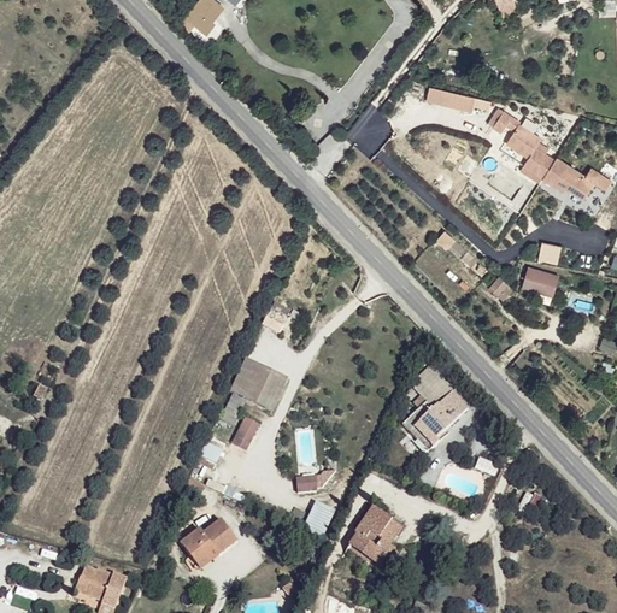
[(472,106),(475,90),(428,84),(425,99),(472,106)]
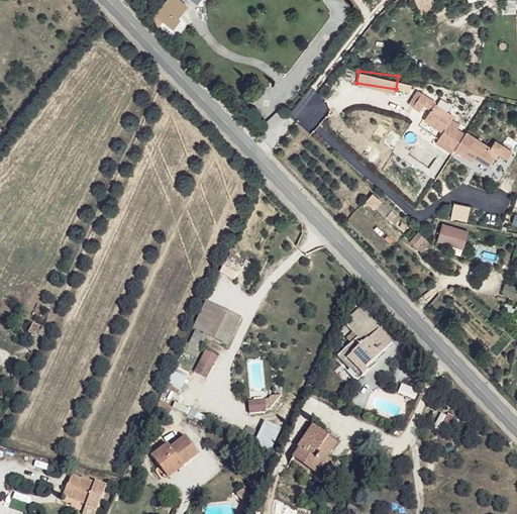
[(441,128),(435,140),(489,167),(496,151),(508,157),(513,146),(495,137),(492,142),(457,125),(459,120),(451,116),(455,108),(415,89),(410,100),(428,109),(423,119),(441,128)]
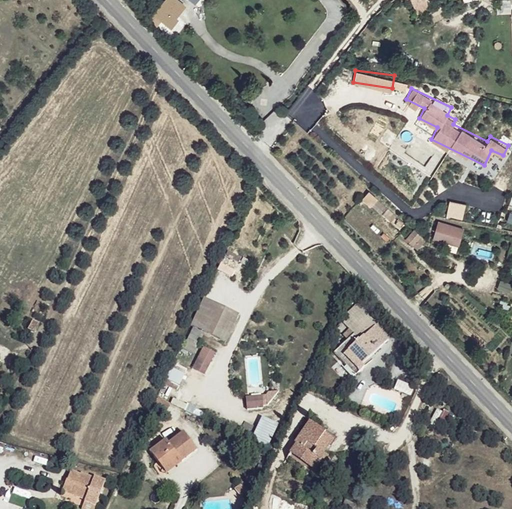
[(367,188),(360,195),(370,205),(377,197),(367,188)]
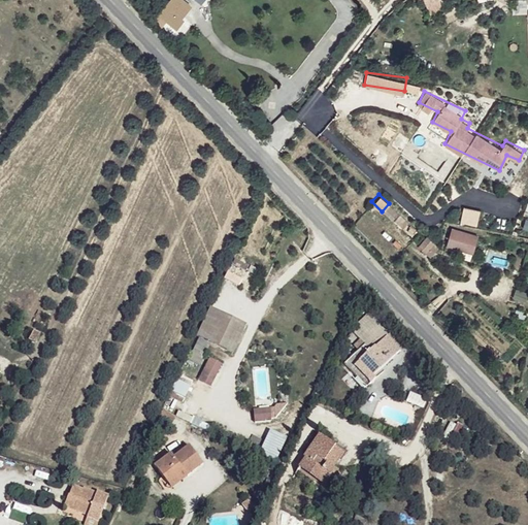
[(459,219),(476,223),(481,207),(463,203),(459,219)]
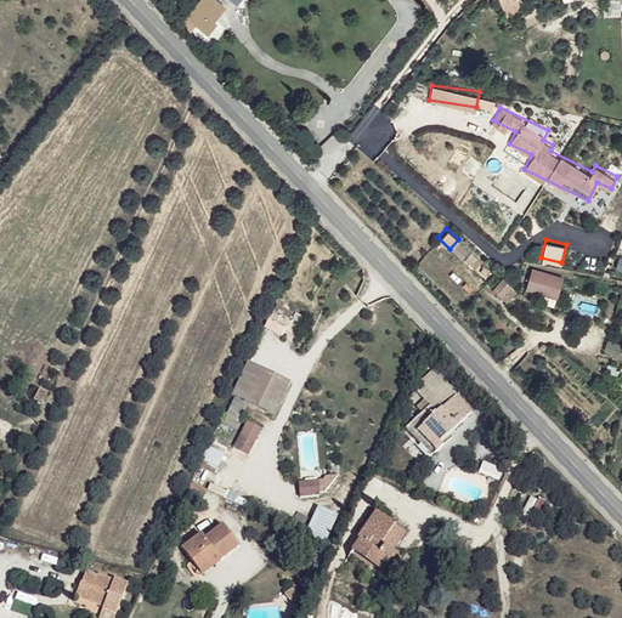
[(564,276),(532,266),(526,287),(558,296),(564,276)]
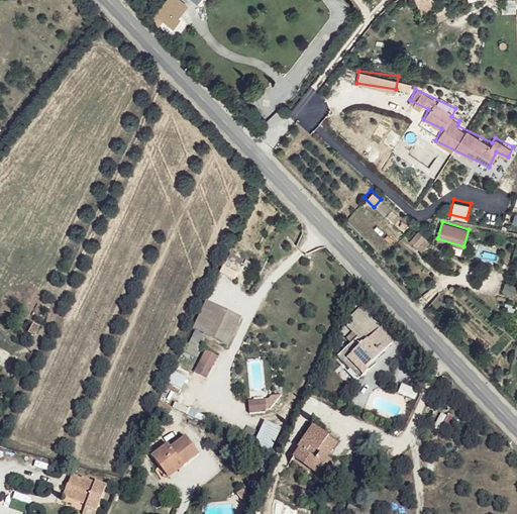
[(426,236),(418,229),(409,239),(417,246),(426,236)]
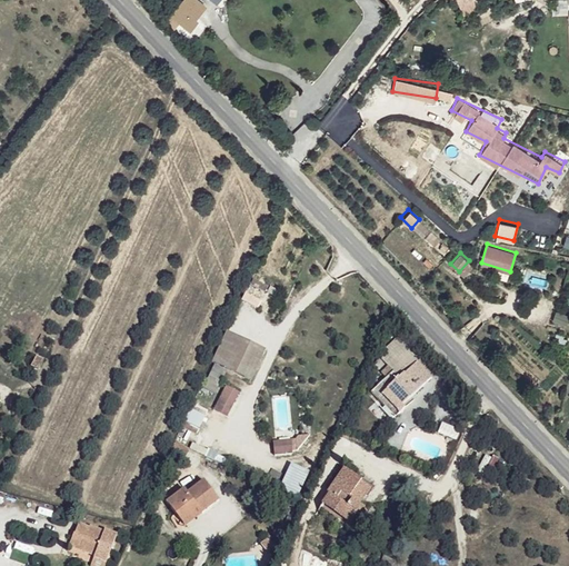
[(469,260),(459,271),(462,274),(472,262),(469,260)]
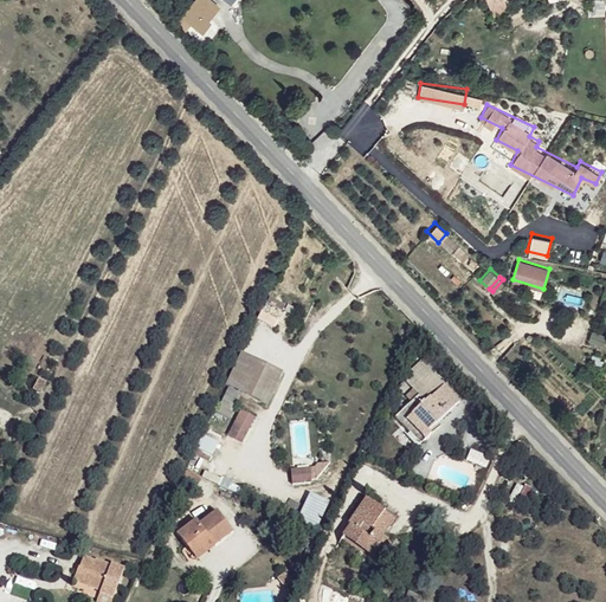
[(266,296),(260,321),(276,324),(281,309),(295,312),(297,304),(266,296)]
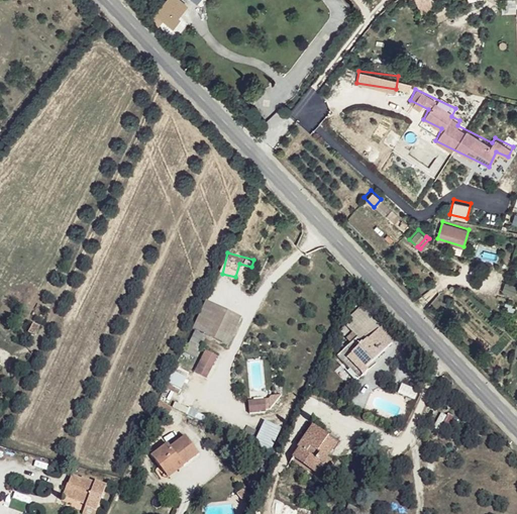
[(244,315),(208,298),(195,325),(230,343),(244,315)]
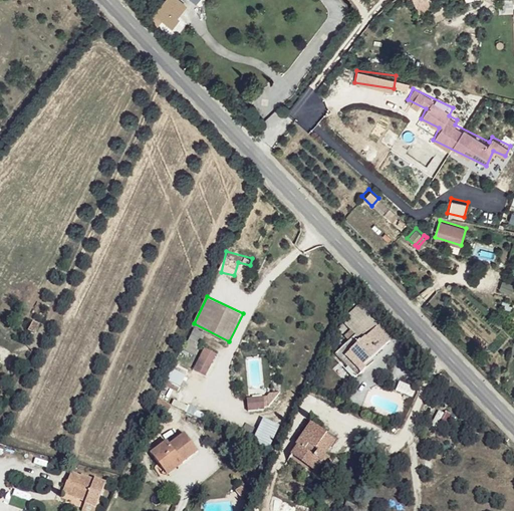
[(362,340),(377,325),(365,313),(350,328),(350,329),(354,333),(362,340)]
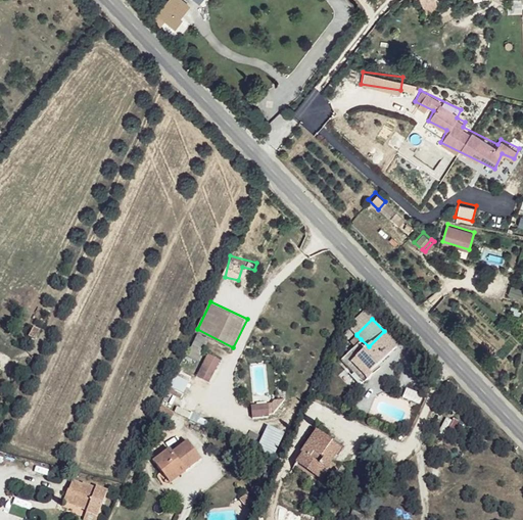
[(40,327),(33,324),(29,332),(36,335),(40,327)]
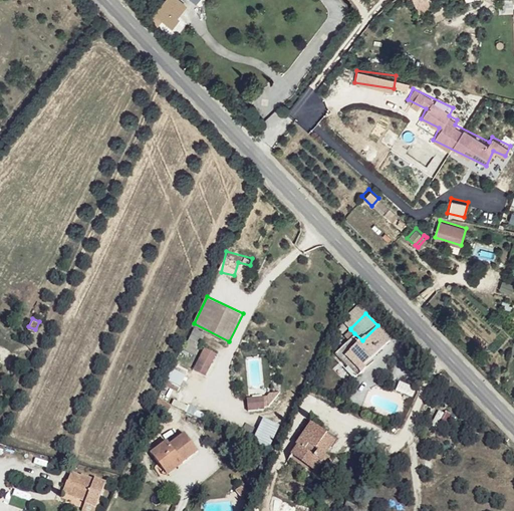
[(391,338),(377,325),(362,340),(354,333),(349,338),(335,351),(357,374),(374,358),(372,355),(391,338)]
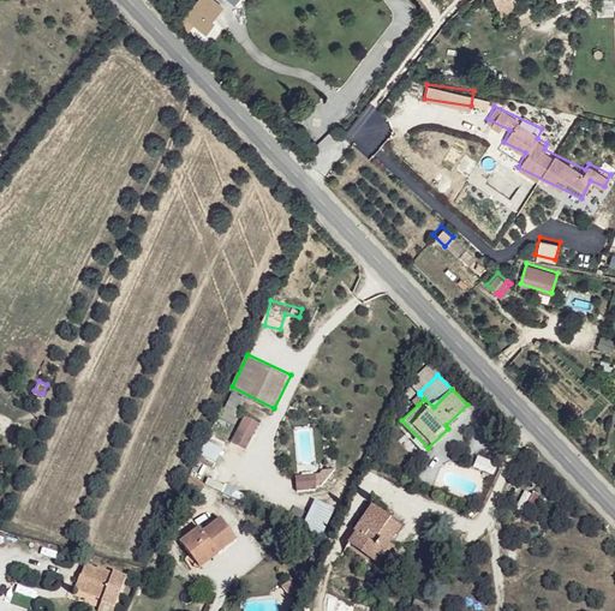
[(413,400),(418,405),(424,399),(419,394),(413,400)]
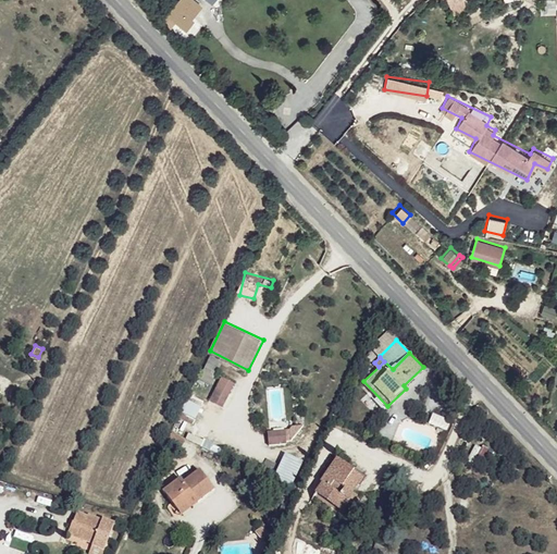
[(224,405),(233,379),(218,374),(210,399),(224,405)]
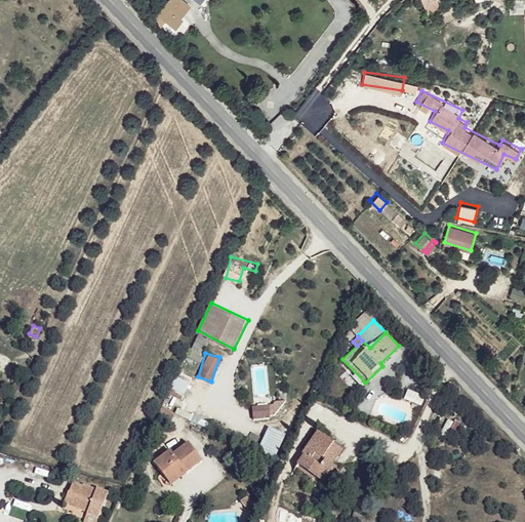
[(269,416),(269,403),(251,404),(252,417),(269,416)]
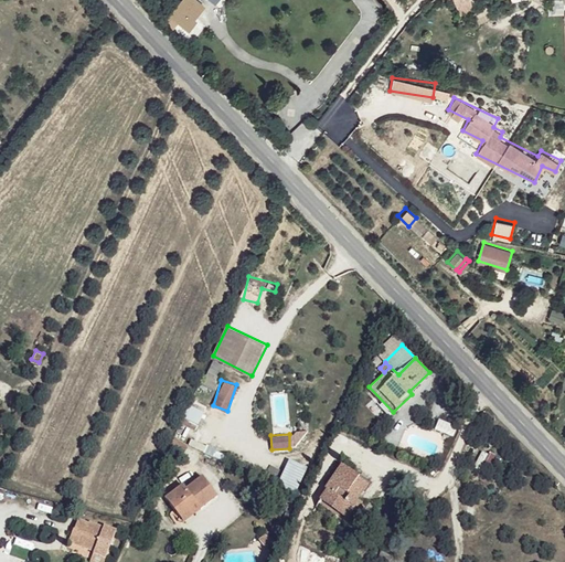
[(187,443),(172,437),(169,445),(167,451),(180,456),(187,443)]
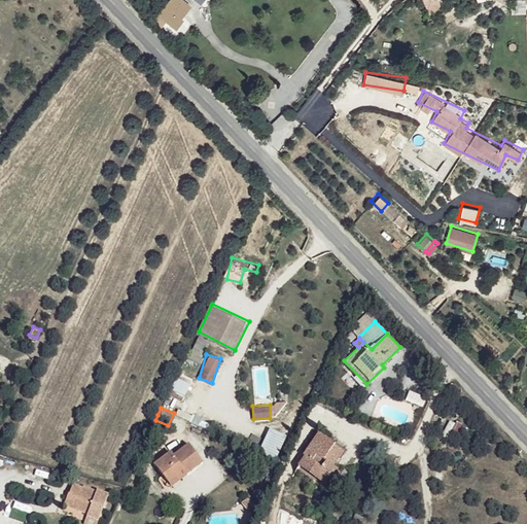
[(446,419),(444,437),(458,439),(460,421),(446,419)]
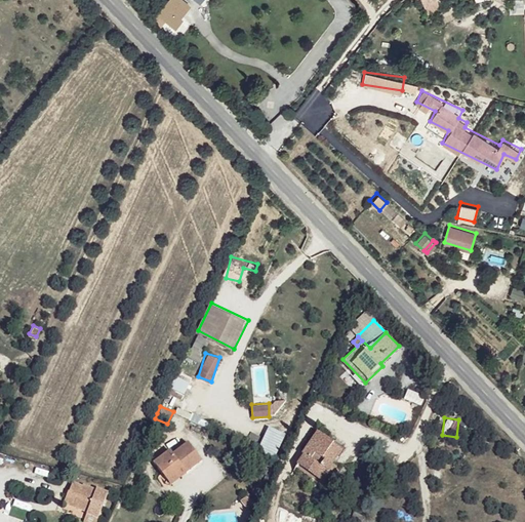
[(257,450),(275,456),(285,432),(267,425),(257,450)]
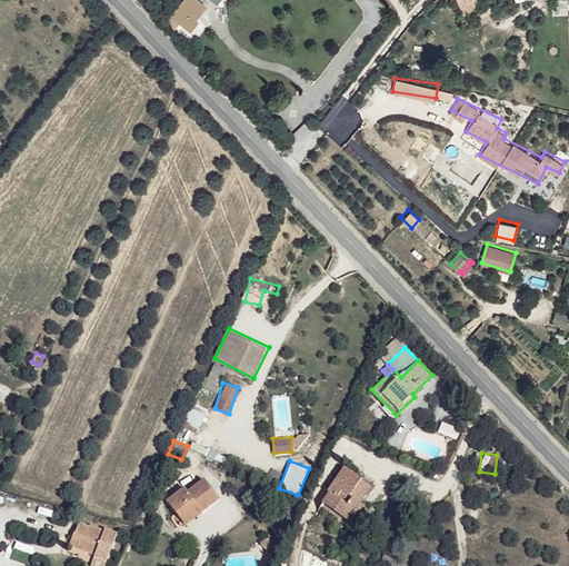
[(349,507),(355,512),(358,514),(363,506),(358,502),(370,486),(360,479),(361,477),(345,466),(327,490),(329,492),(322,502),(342,516),(349,507)]
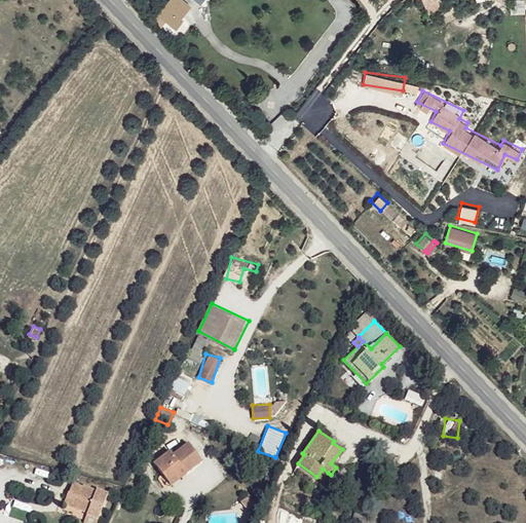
[(153,461),(166,479),(183,468),(186,472),(202,460),(189,442),(173,453),(171,449),(153,461)]
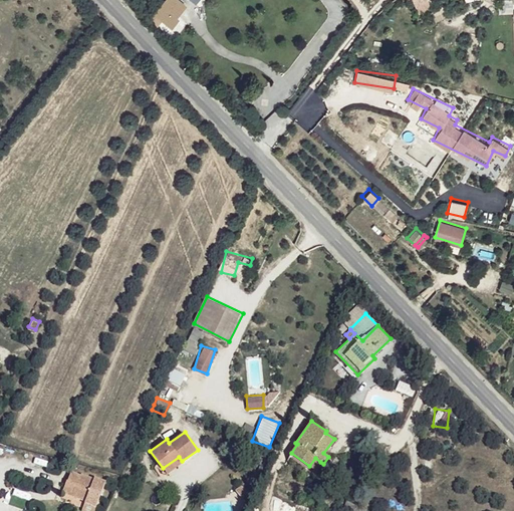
[(179,457),(163,468),(167,472),(182,461),(179,457)]
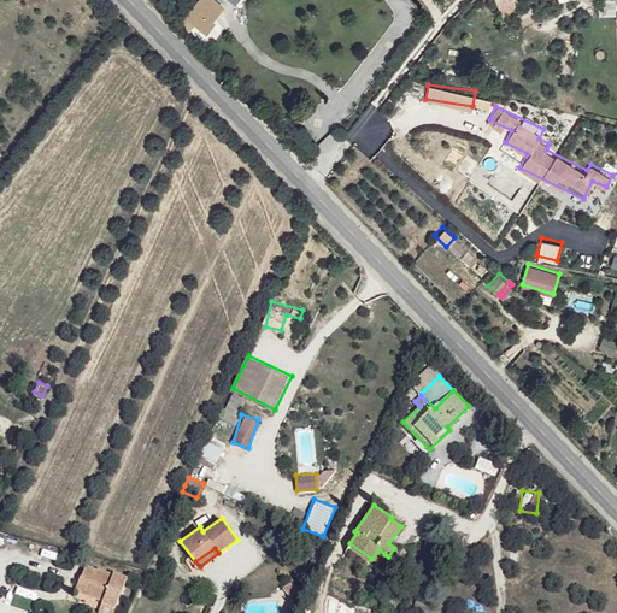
[(377,564),(385,554),(378,549),(371,559),(377,564)]
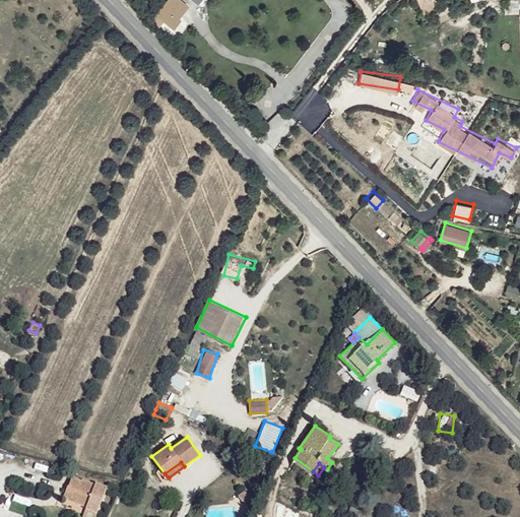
[(66,496),(83,502),(89,486),(73,478),(66,496)]
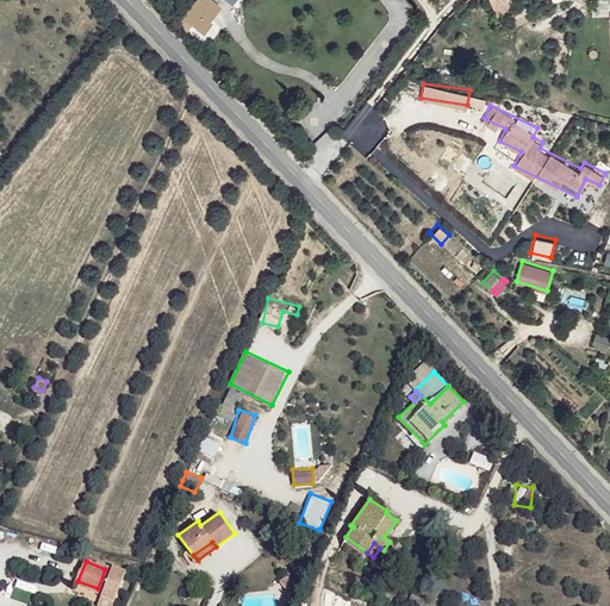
[(112,605),(129,570),(113,564),(97,604),(103,605),(112,605)]
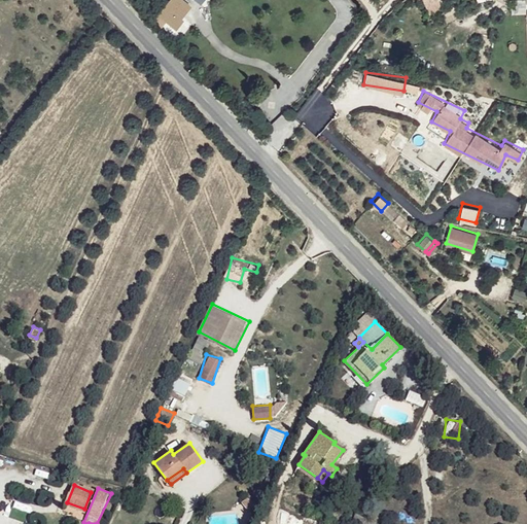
[(242,499),(249,509),(256,504),(249,495),(242,499)]
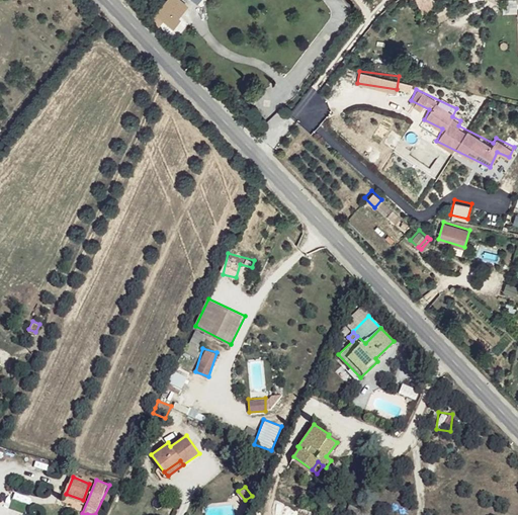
[(346,512),(353,514),(362,514),(364,510),(350,504),(346,512)]
